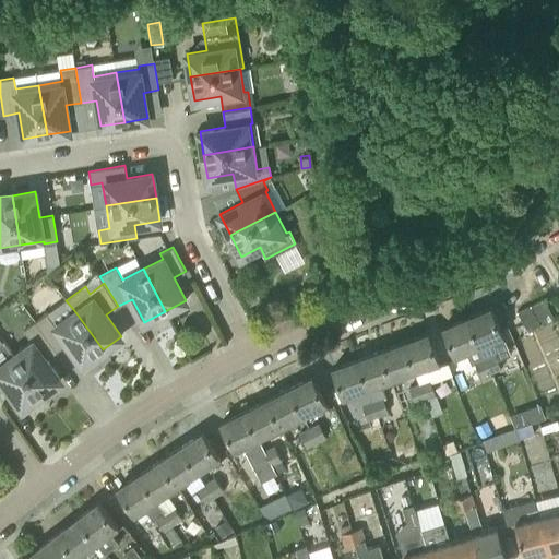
[(531,305),(540,324),(554,317),(545,298),(531,305)]
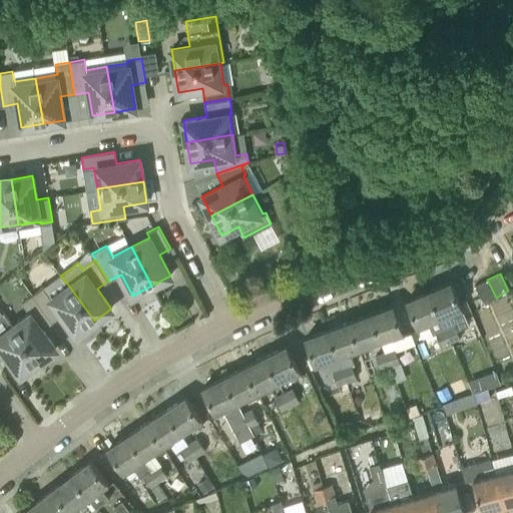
[(483,304),(496,298),(487,280),(475,287),(483,304)]
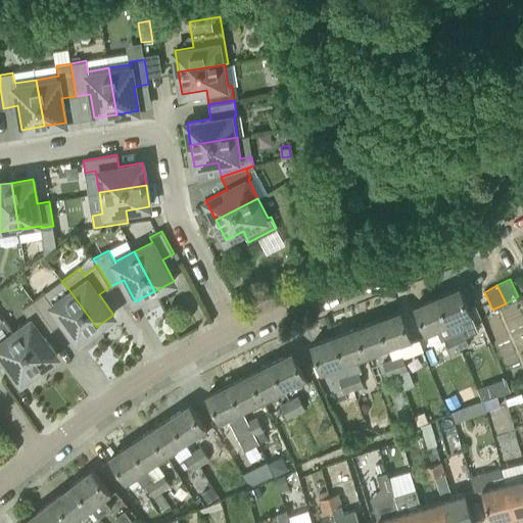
[(462,321),(472,317),(460,286),(437,296),(459,347),(468,344),(464,332),(466,331),(462,321)]
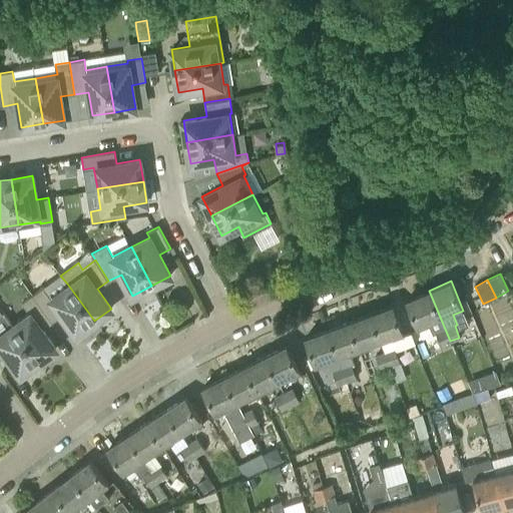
[(33,296),(52,322),(62,315),(76,334),(94,321),(67,284),(49,297),(43,288),(33,296)]
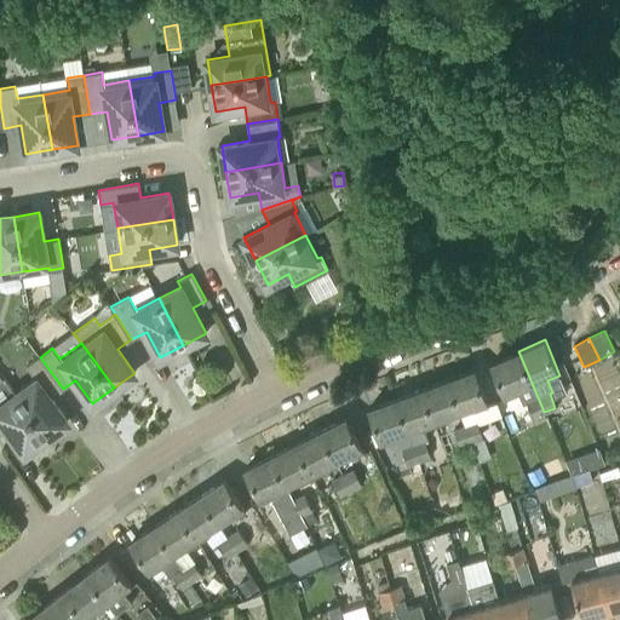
[(533,417),(544,412),(518,351),(492,362),(505,394),(506,394),(507,397),(518,392),(523,405),(527,403),(533,417)]
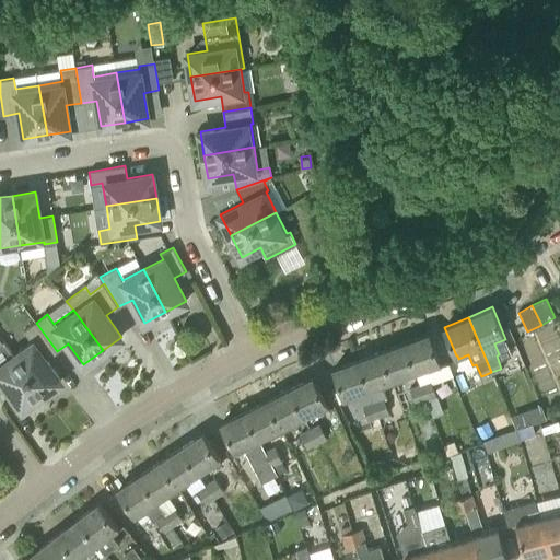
[(14,356),(42,394),(61,381),(46,359),(57,351),(36,323),(25,330),(34,342),(14,356)]
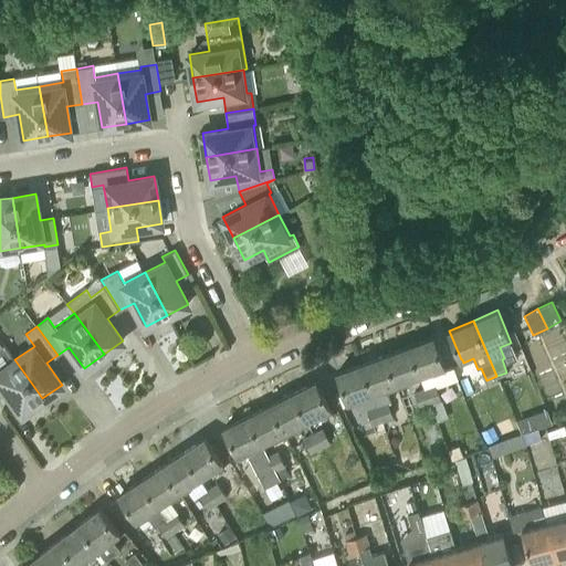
[(421,376),(422,378),(433,374),(446,369),(433,336),(409,345),(421,376)]
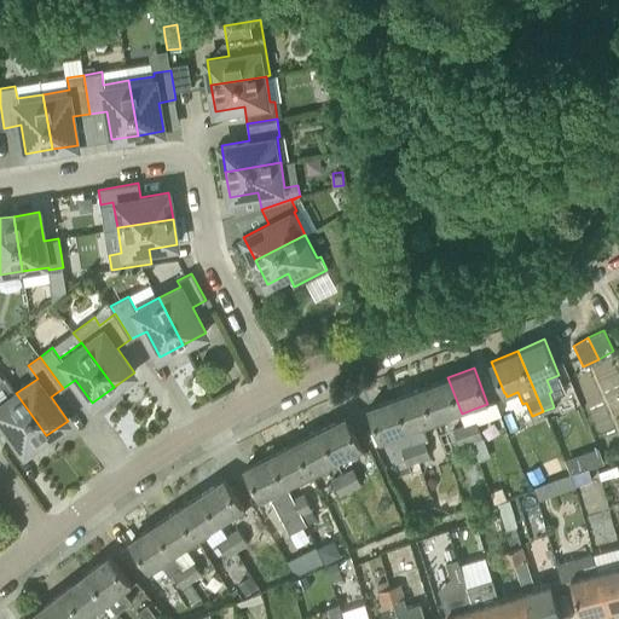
[(446,416),(461,411),(447,377),(422,387),(435,423),(447,418),(446,416)]
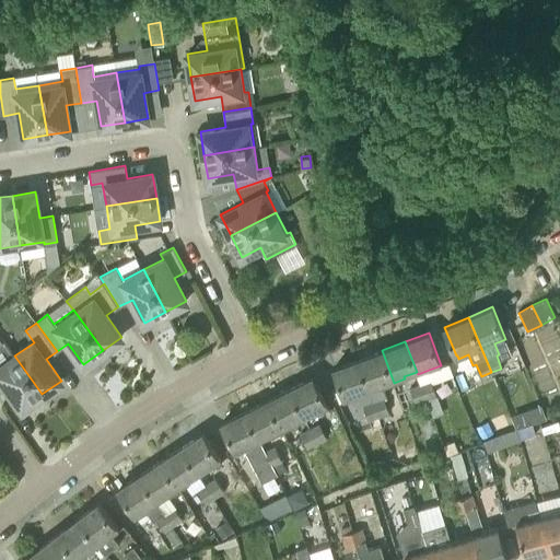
[(383,386),(394,383),(382,350),(358,359),(378,417),(389,413),(384,398),(387,397),(383,386)]
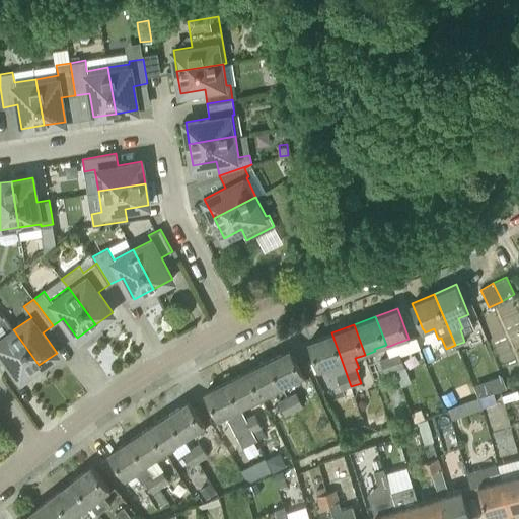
[(21,378),(39,365),(13,329),(0,339),(0,363),(7,359),(21,378)]
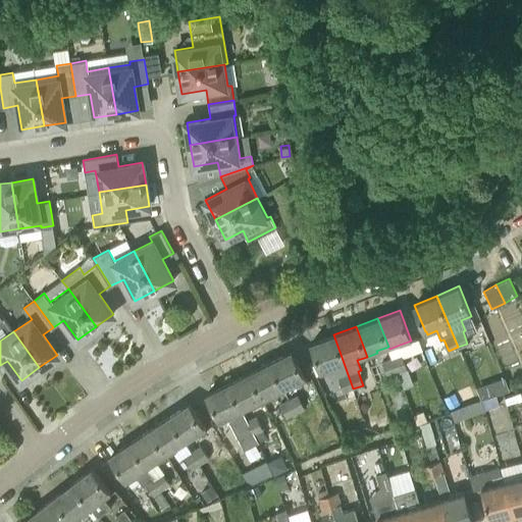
[(344,392),(353,388),(333,334),(311,343),(322,373),(329,370),(333,380),(338,378),(344,392)]
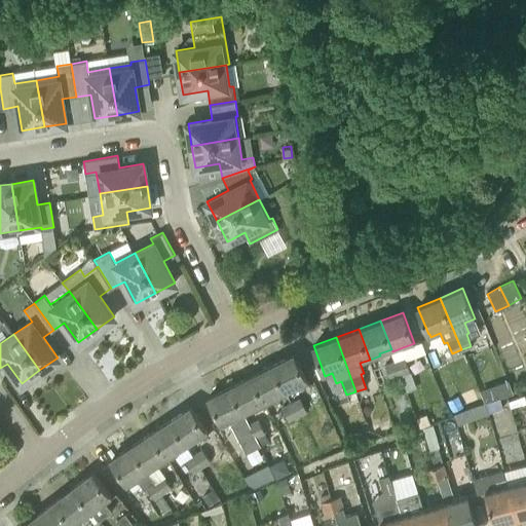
[(272,365),(285,389),(297,384),(298,387),(308,383),(294,353),(272,365)]
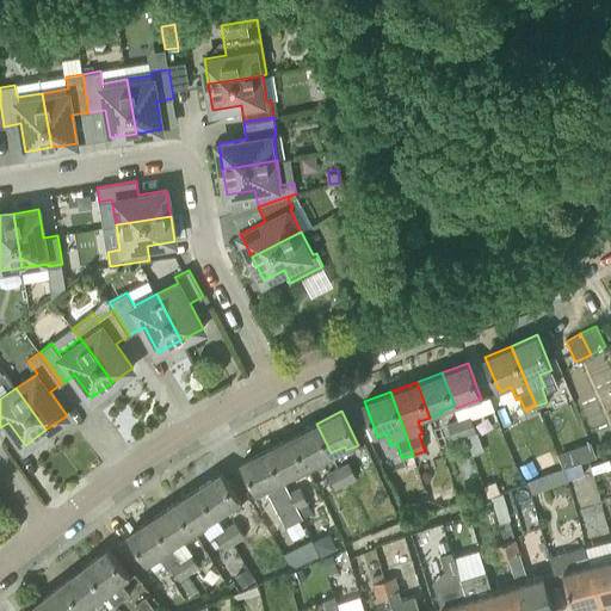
[(471,414),(460,419),(464,436),(476,432),(470,415),(473,415),(471,414)]
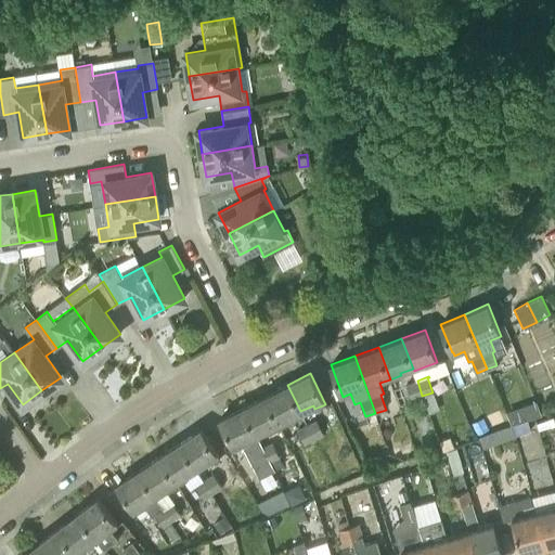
[(412,399),(422,396),(417,381),(407,384),(412,399)]
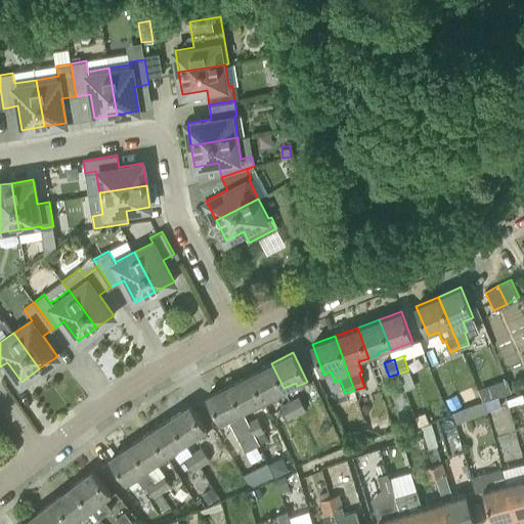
[(273,395),(285,389),(284,388),(271,363),(250,374),(264,403),(274,397),(273,395)]
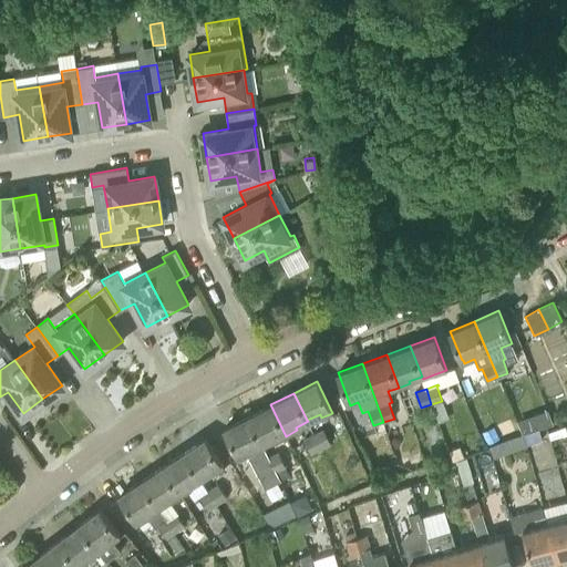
[(275,439),(276,441),(286,436),(270,404),(247,416),(261,445),(263,444),(275,439)]
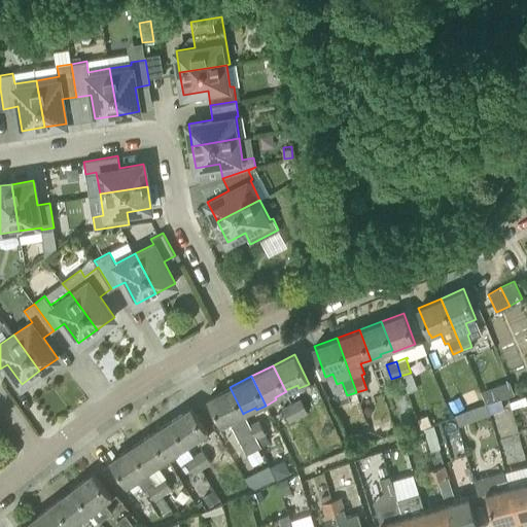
[(501,397),(497,385),(485,389),(490,402),(501,397)]
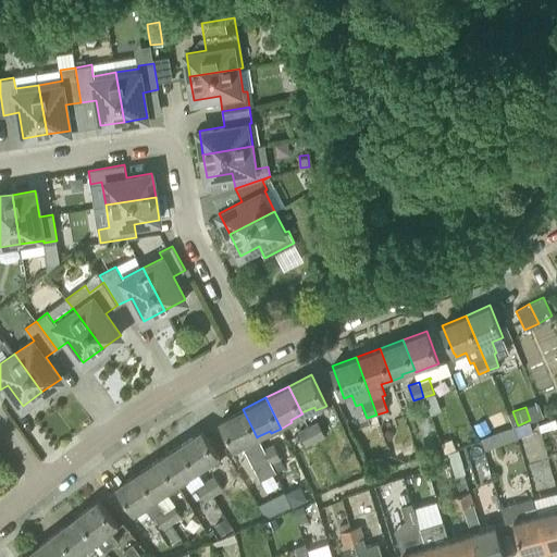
[(244,446),(261,480),(275,472),(271,463),(258,436),(257,437),(243,409),(220,420),(234,448),(235,447),(237,450),(244,446)]
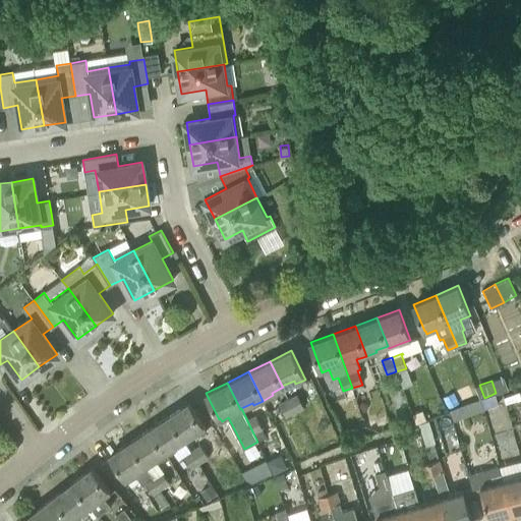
[(289,399),(295,412),(298,411),(304,408),(297,394),(289,399)]
